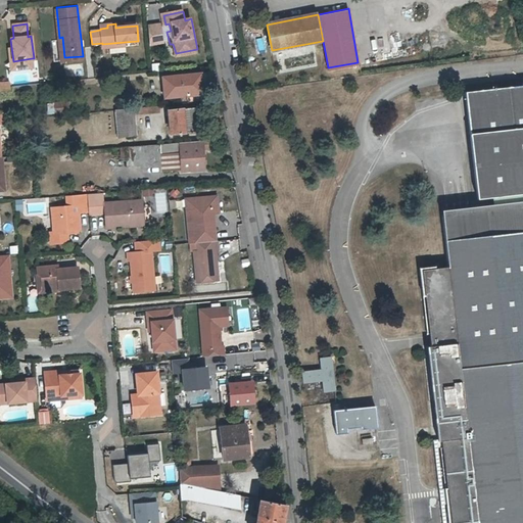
[(161,25),(148,26),(150,44),(163,42),(161,25)]
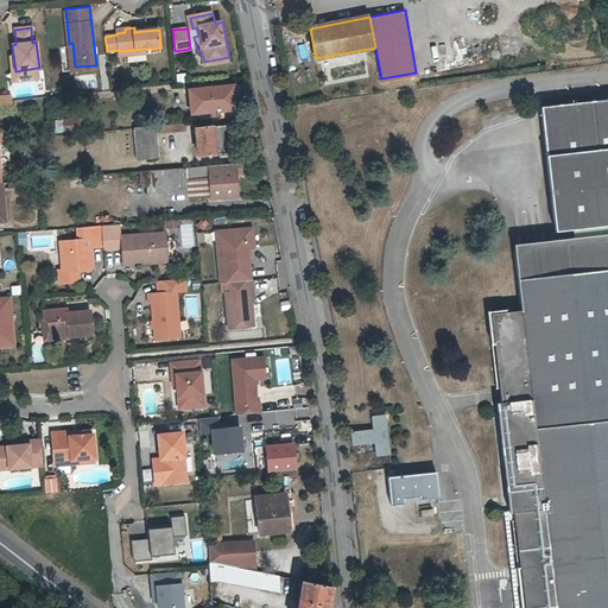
[(201,51),(197,51),(201,67),(230,61),(229,57),(204,62),(201,51)]
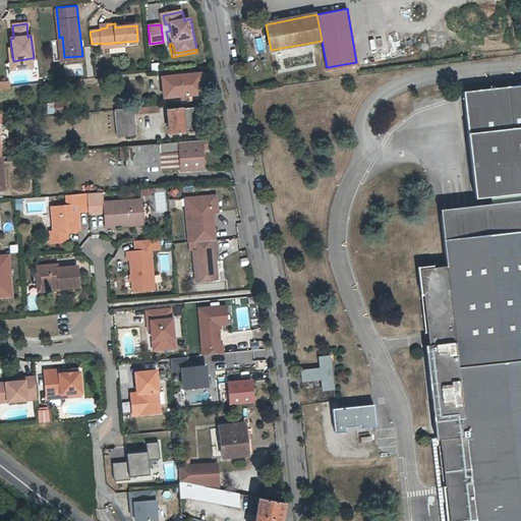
[(11,70),(33,67),(32,58),(13,61),(11,47),(8,48),(11,70)]
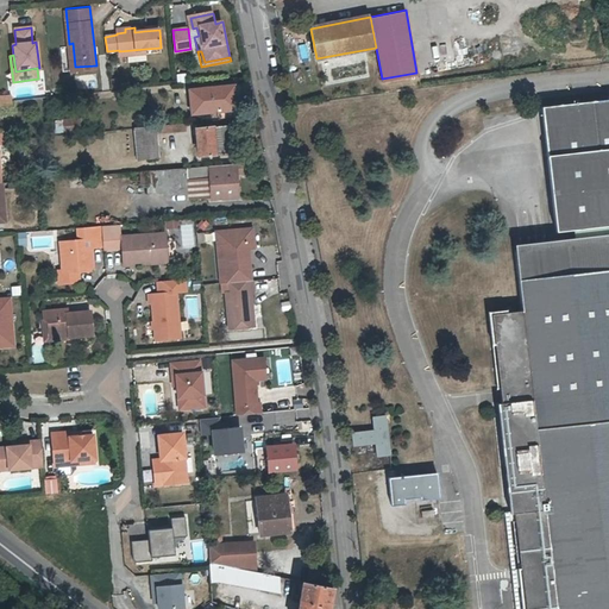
[(233,86),(190,89),(193,113),(220,111),(220,117),(237,114),(236,102),(233,86)]
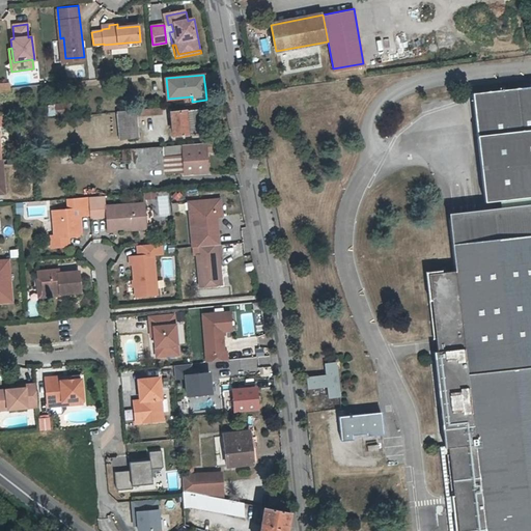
[(530,530),(530,87),(473,95),(485,204),(487,216),(481,217),(450,220),(455,272),(429,275),(437,339),(441,338),(442,352),(438,352),(443,395),(453,494),(457,493),(459,511),(455,512),(457,530),(530,530)]
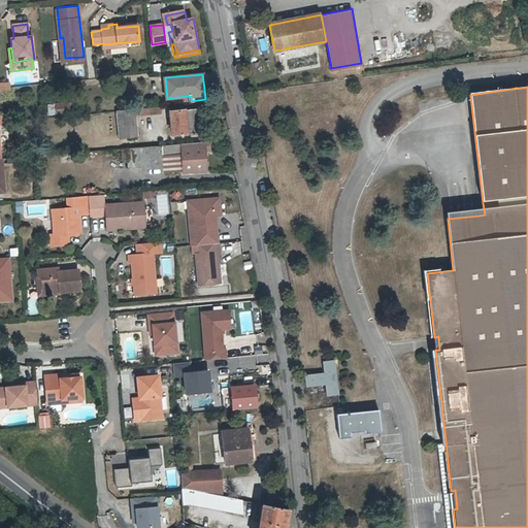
[(48,113),(68,111),(67,101),(47,103),(48,113)]
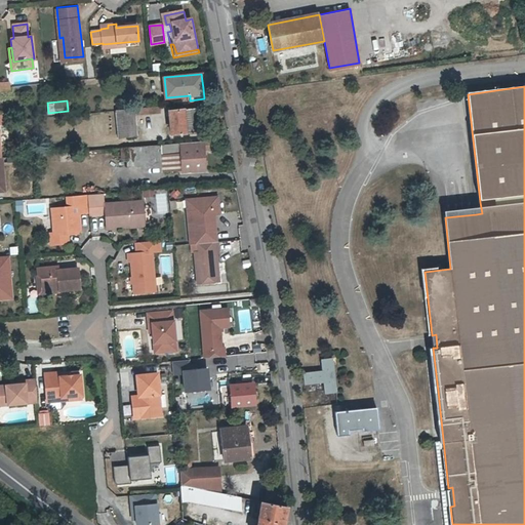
[(159,106),(133,108),(133,115),(160,112),(159,106)]
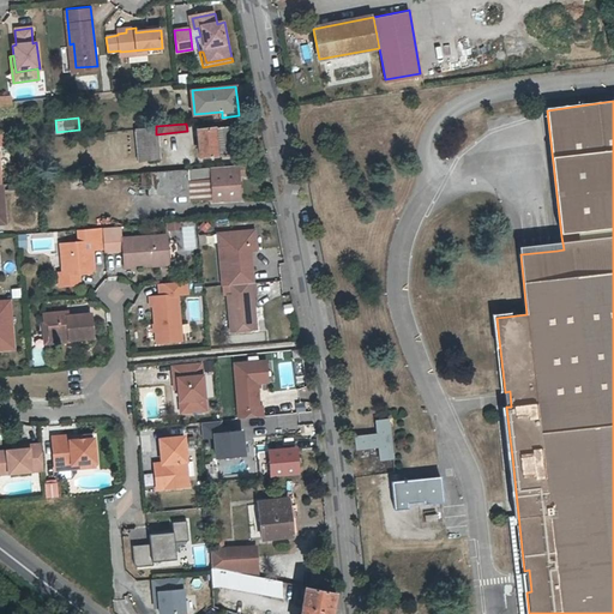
[(157,157),(156,134),(156,126),(136,128),(138,160),(157,157)]
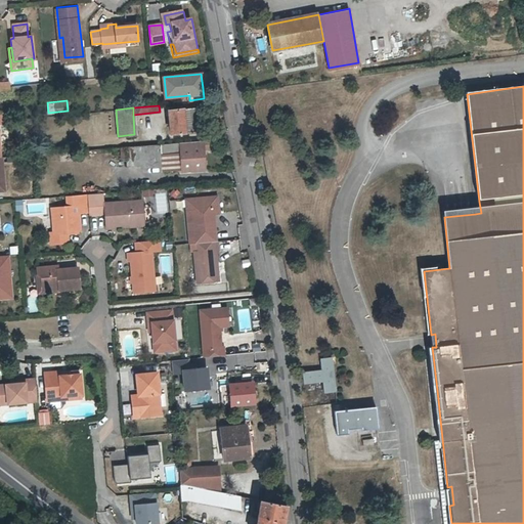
[(170,133),(199,131),(197,107),(168,110),(170,133)]
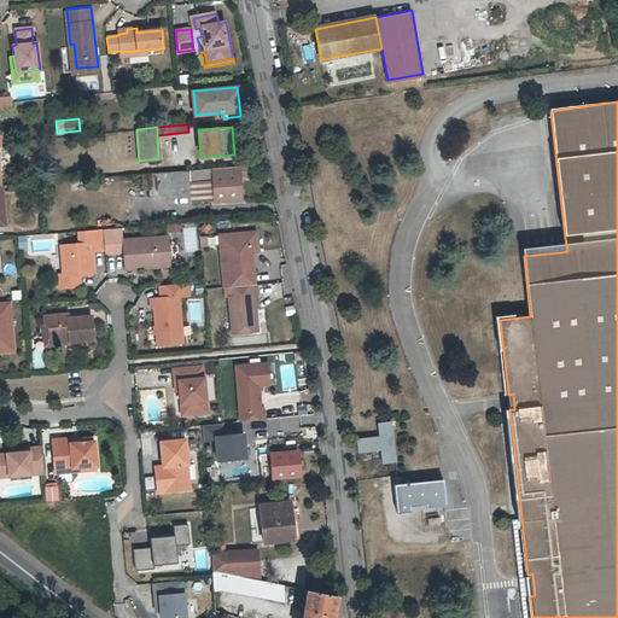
[(190,180),(213,179),(214,202),(240,199),(239,174),(244,173),(244,165),(147,173),(149,196),(191,192),(190,180)]
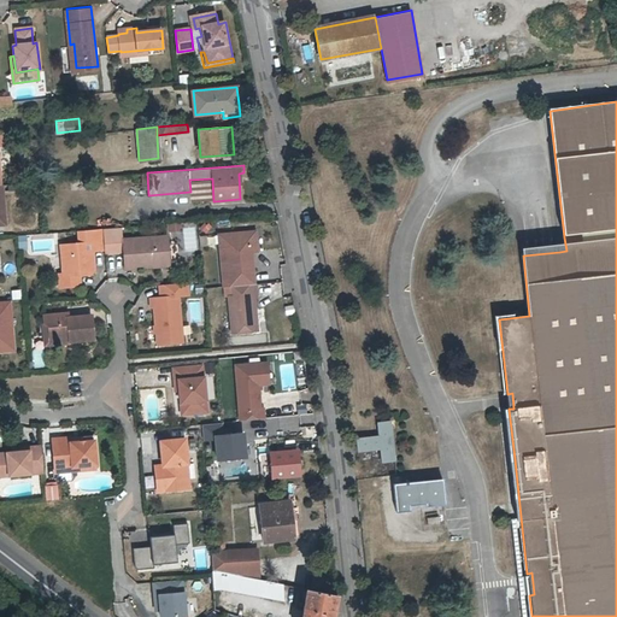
[(125,251),(127,268),(137,266),(136,264),(171,262),(169,235),(124,239),(123,225),(104,228),(106,248),(106,252),(125,251)]
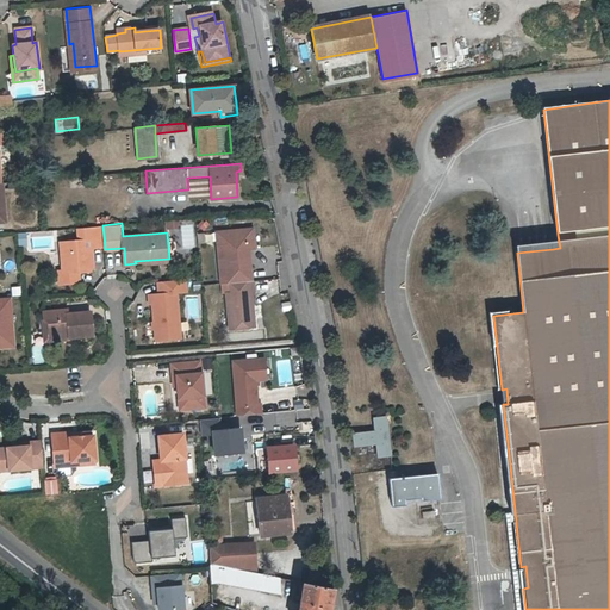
[(62,240),(64,269),(79,268),(80,271),(91,269),(94,265),(93,247),(105,246),(103,225),(89,225),(91,237),(80,238),(62,240)]
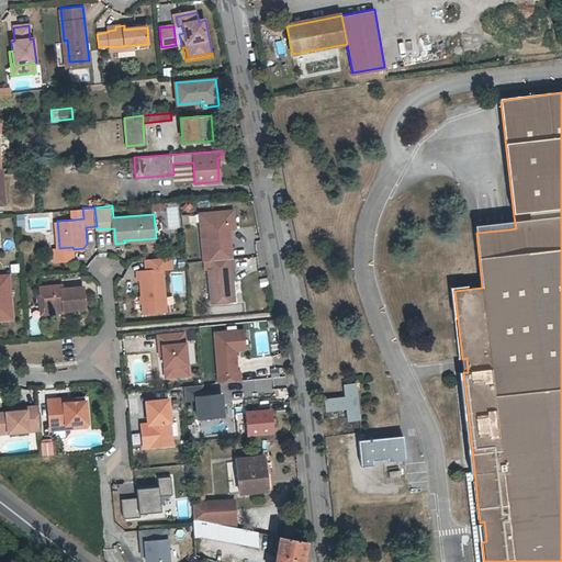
[(83,218),(82,208),(72,209),(74,220),(83,218)]
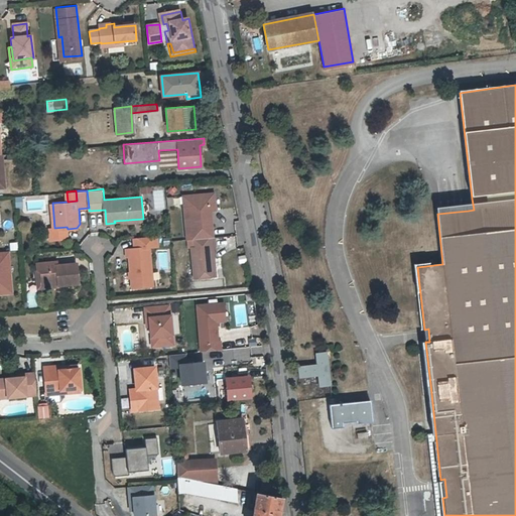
[(214,194),(192,196),(192,203),(183,204),(186,240),(196,239),(207,238),(206,227),(212,226),(211,211),(210,206),(215,205),(214,194)]
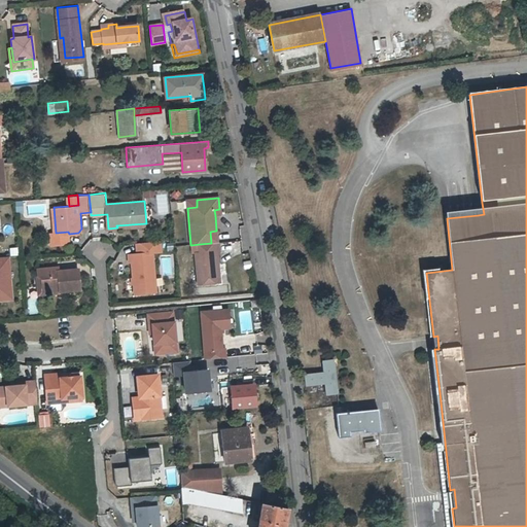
[(197,207),(197,200),(187,201),(187,208),(197,207)]
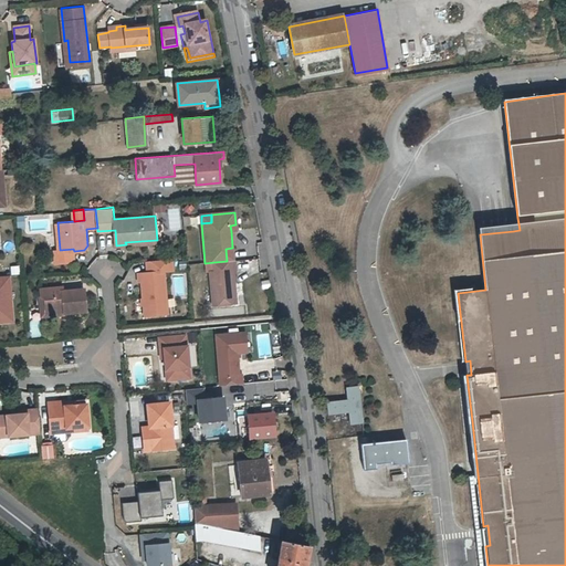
[(74,251),(73,249),(60,250),(56,250),(56,262),(74,259),(74,251)]
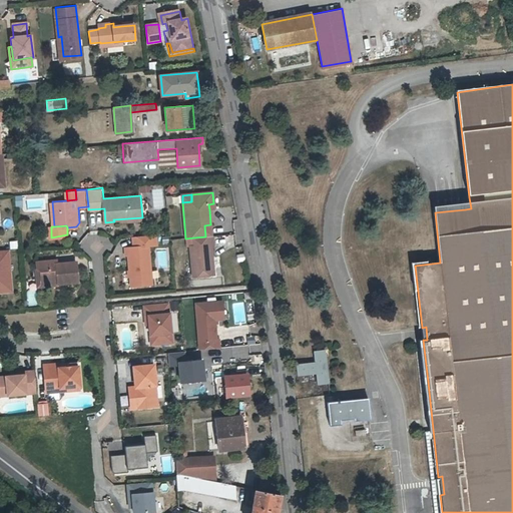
[(132,236),(133,248),(149,247),(149,246),(157,245),(156,234),(132,236)]
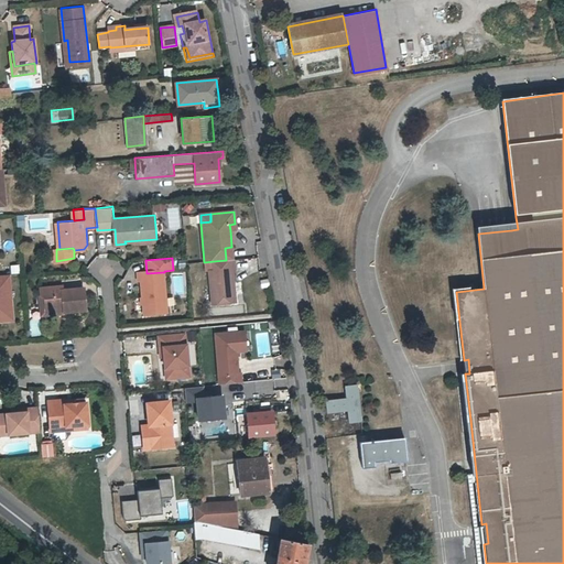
[(209,269),(213,303),(236,301),(234,268),(235,268),(235,260),(232,260),(226,260),(214,261),(214,269),(209,269)]
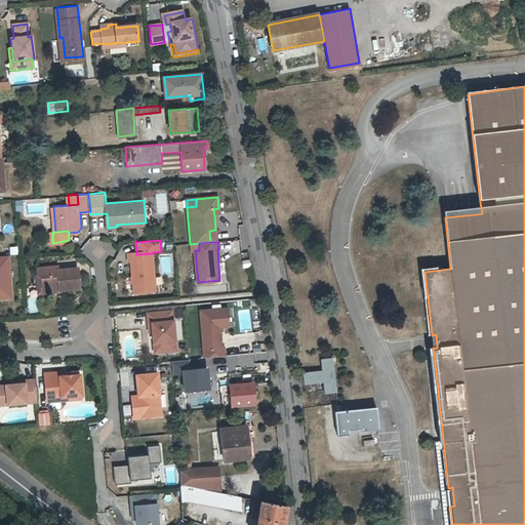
[(136,254),(128,255),(129,264),(131,264),(134,294),(156,293),(153,253),(136,254)]
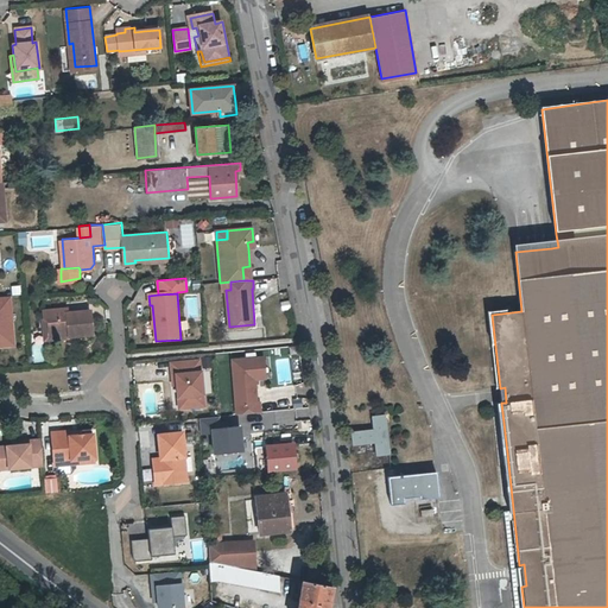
[(0,348),(14,348),(10,297),(0,297),(0,348)]
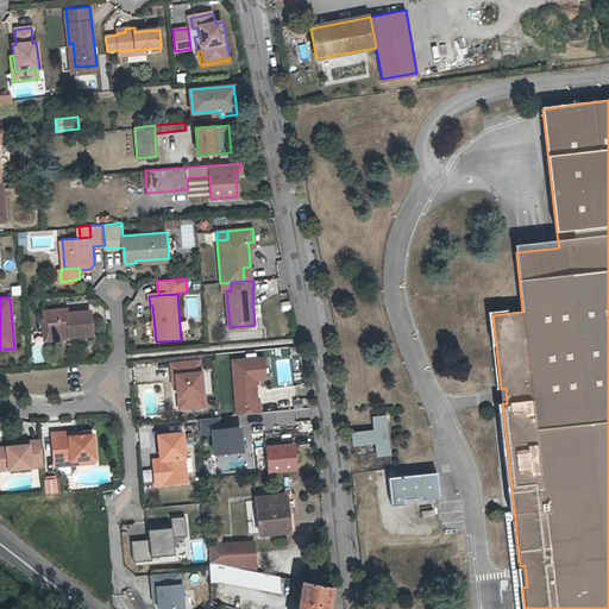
[(69,331),(69,336),(93,333),(90,309),(68,312),(67,308),(43,311),(44,318),(48,322),(48,333),(69,331)]
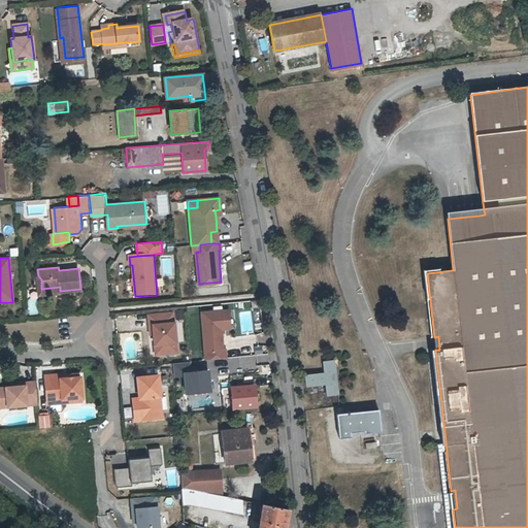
[(60,292),(60,291),(60,287),(41,289),(41,279),(38,275),(36,275),(38,294),(60,292)]
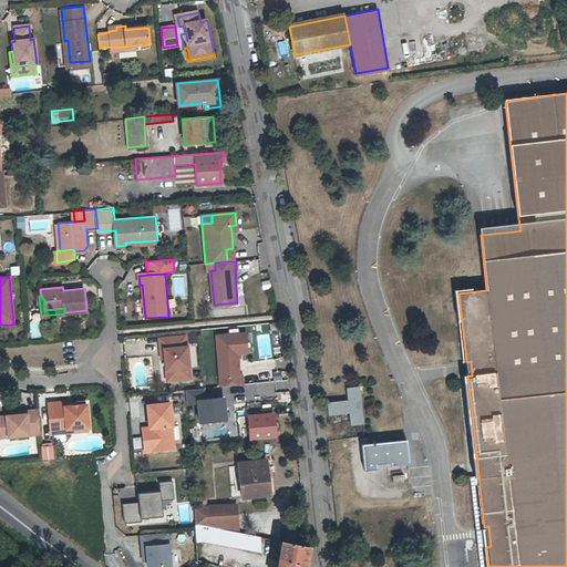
[(38,319),(28,320),(30,338),(40,337),(38,319)]
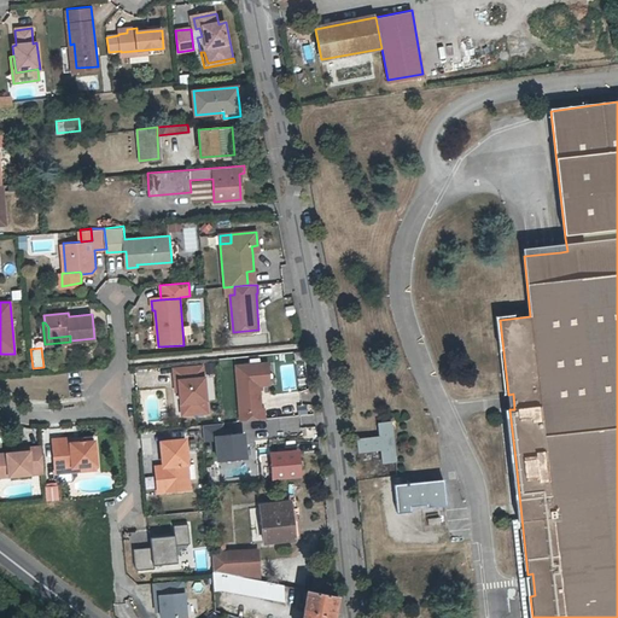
[(260,385),(264,385),(263,363),(237,366),(242,421),(267,419),(266,408),(262,408),(260,385)]
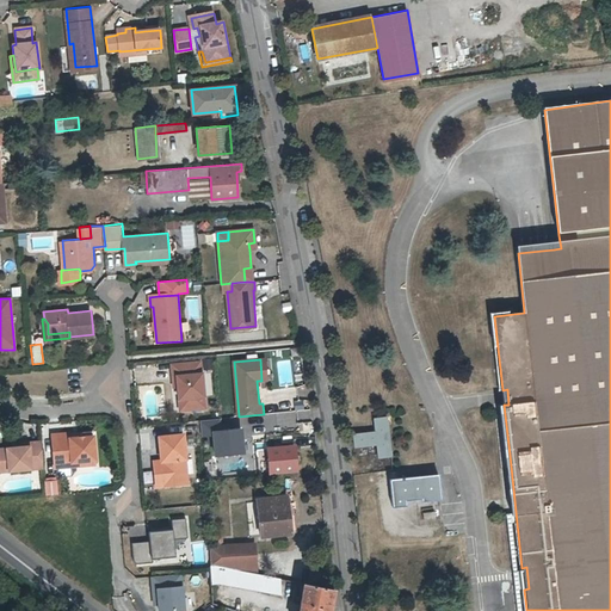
[(178,388),(179,401),(189,400),(190,411),(205,409),(202,375),(201,364),(172,366),(173,378),(177,378),(178,388)]
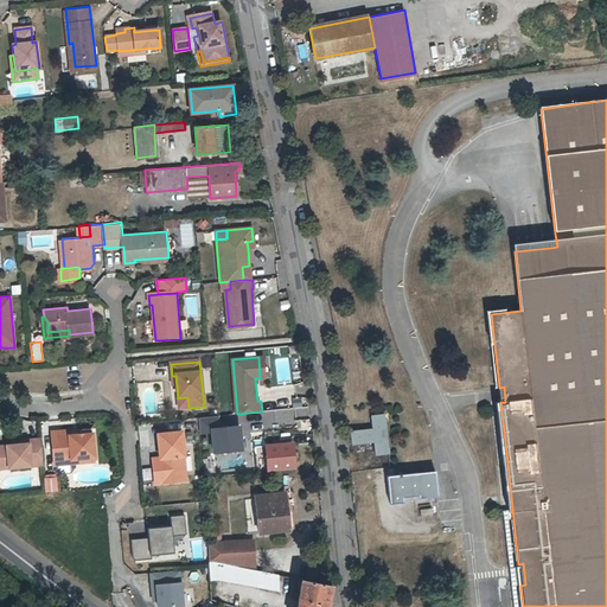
[(187,397),(178,398),(179,409),(189,408),(187,397)]
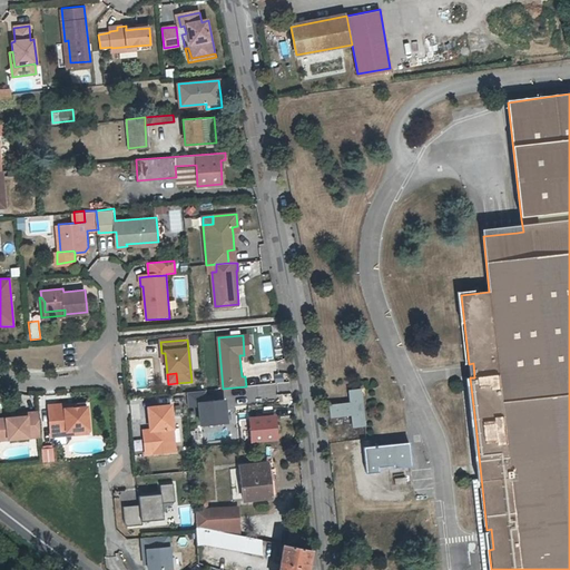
[(350,416),(351,429),(365,426),(361,390),(347,391),(349,403),(330,405),(331,419),(350,416)]
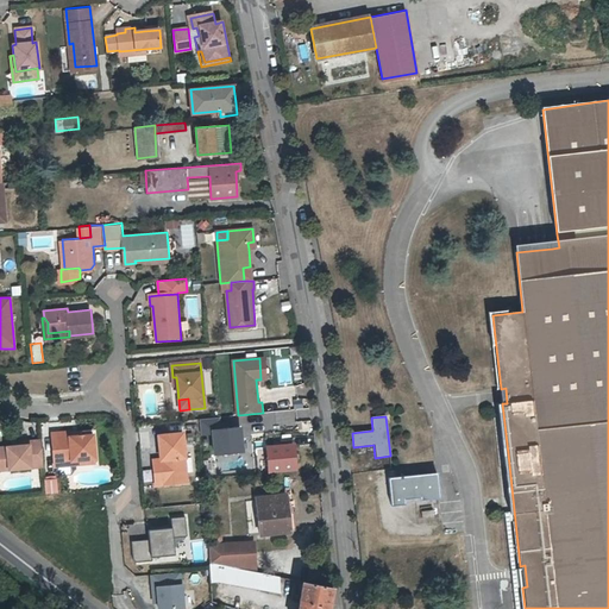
[(200,435),(208,434),(208,429),(220,428),(219,418),(198,420),(200,435)]
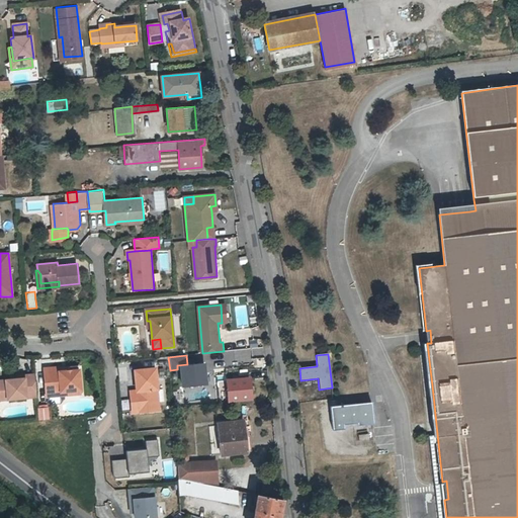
[(187,364),(177,365),(177,369),(179,387),(205,384),(203,363),(187,364)]
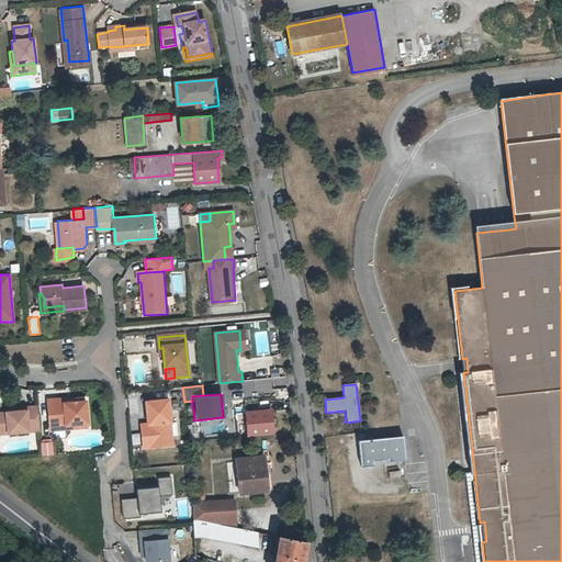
[(87,397),(86,397),(66,400),(65,396),(65,395),(49,396),(52,418),(67,417),(68,425),(89,424),(87,397)]
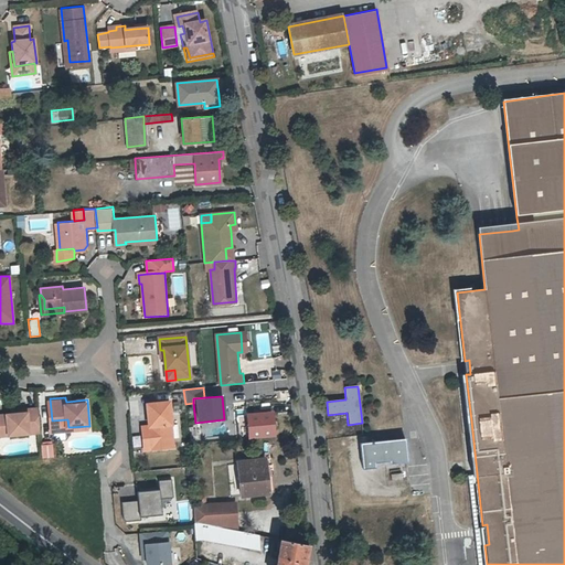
[(149,427),(147,427),(150,448),(150,450),(173,448),(172,446),(171,426),(172,425),(169,403),(147,405),(149,427)]
